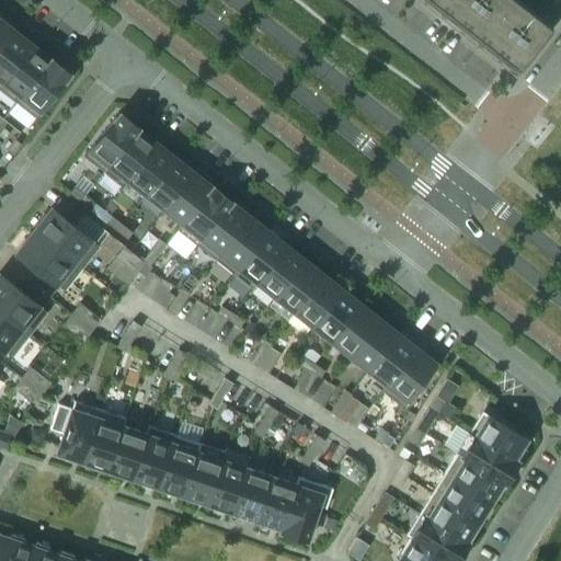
[(508,0),(433,0),(518,67),(548,31),(508,0)]
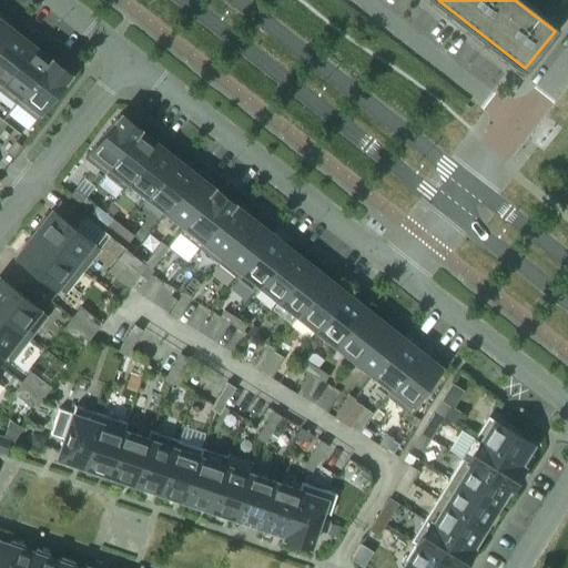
[(0,46),(12,30),(0,19),(0,46)]
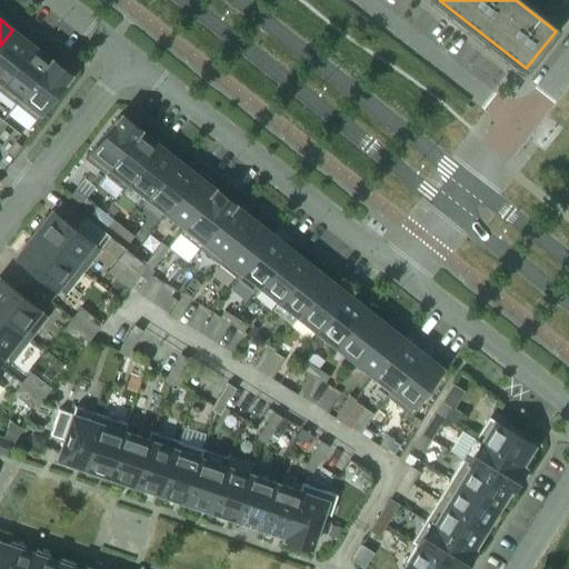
[(0,83),(31,45),(12,30),(0,46),(0,80),(1,81),(0,81),(0,83)]
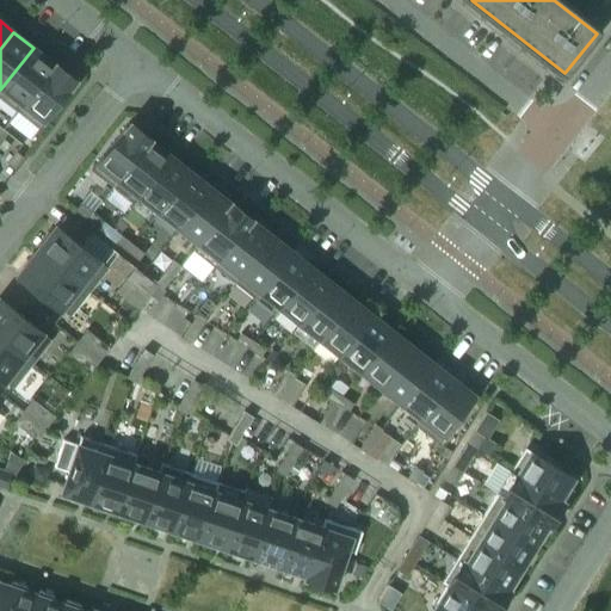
[(0,98),(17,111),(54,63),(34,48),(0,90),(0,98)]
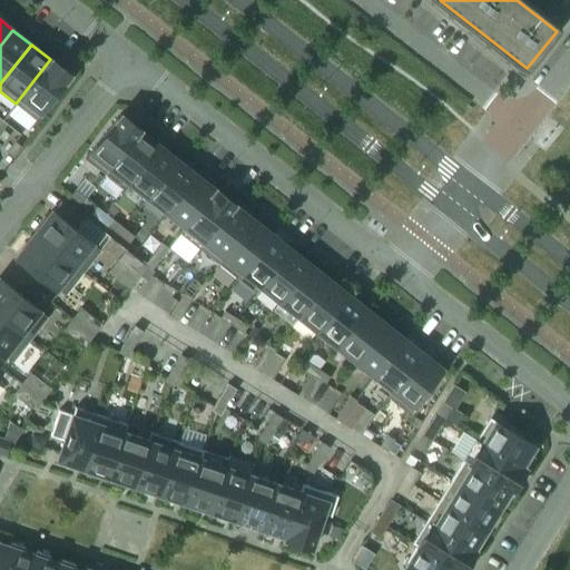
[(35,119),(70,75),(50,59),(16,104),(35,119)]
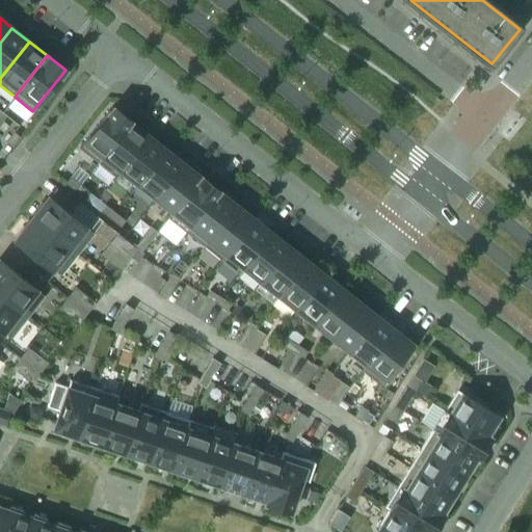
[(98,162),(130,121),(111,106),(79,148),(98,162)]
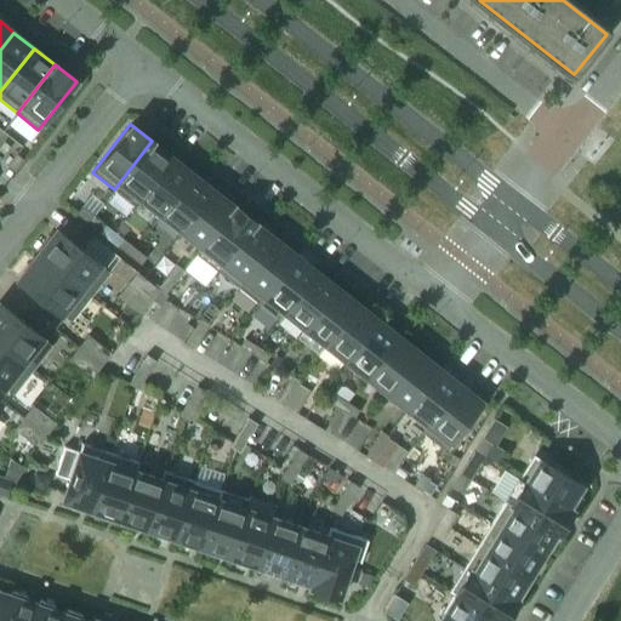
[(135,206),(172,158),(152,141),(114,189),(135,206)]
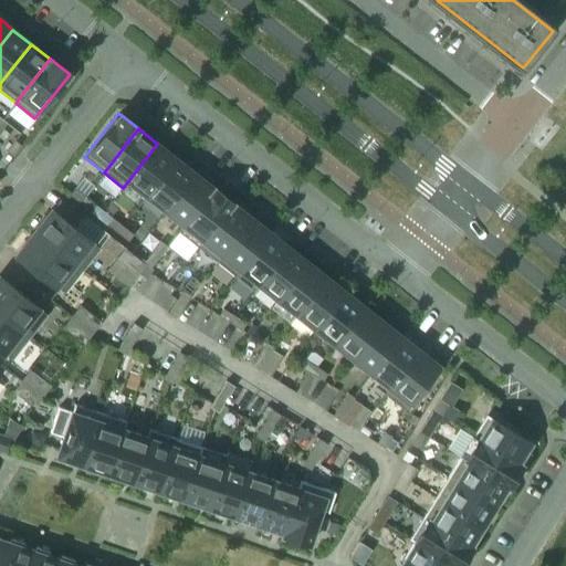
[(12,156),(21,145),(14,139),(6,150),(12,156)]
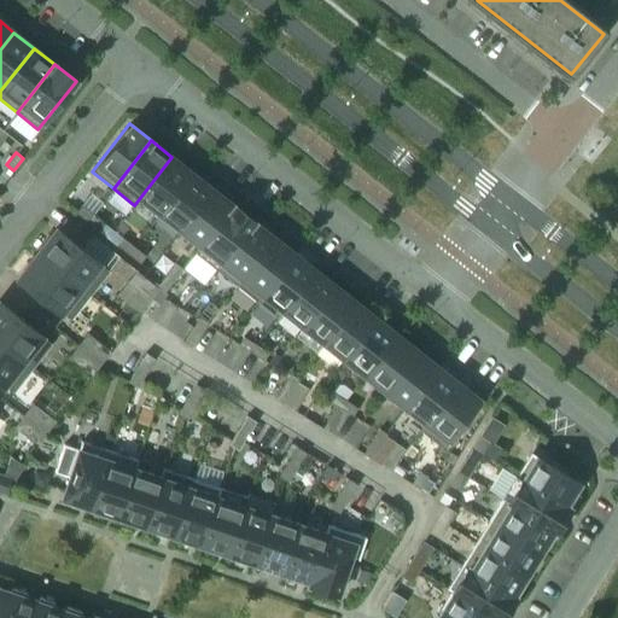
[(161,214),(192,173),(172,157),(134,205),(140,198),(161,214)]
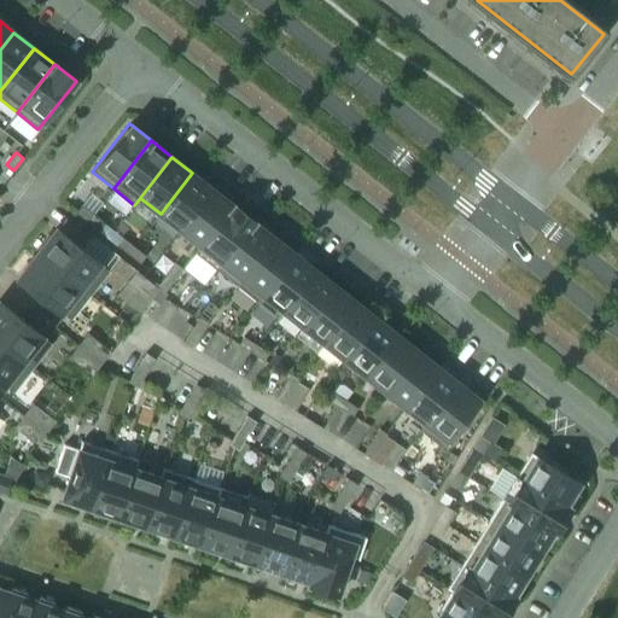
[(180,229),(213,188),(192,173),(161,214),(180,229)]
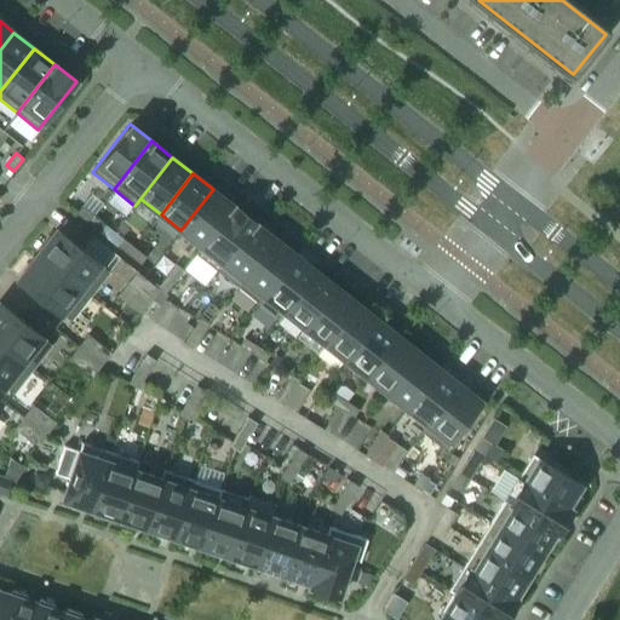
[(196,254),(234,206),(213,189),(181,230),(200,246),(194,253),(196,254)]
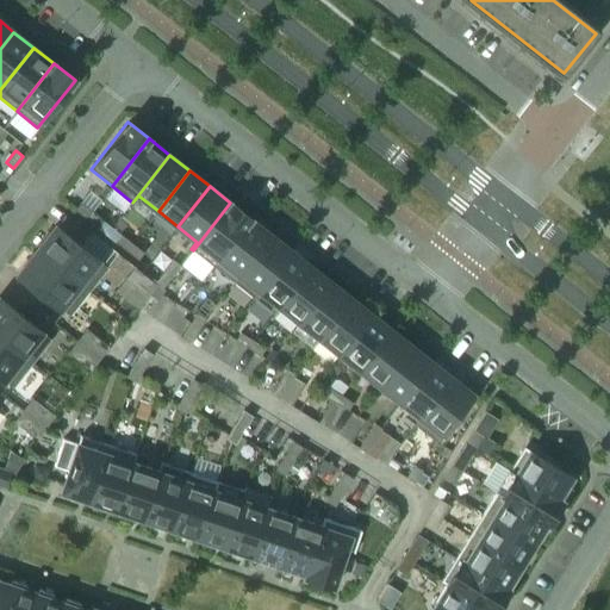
[(92,211),(80,203),(74,210),(86,218),(92,211)]
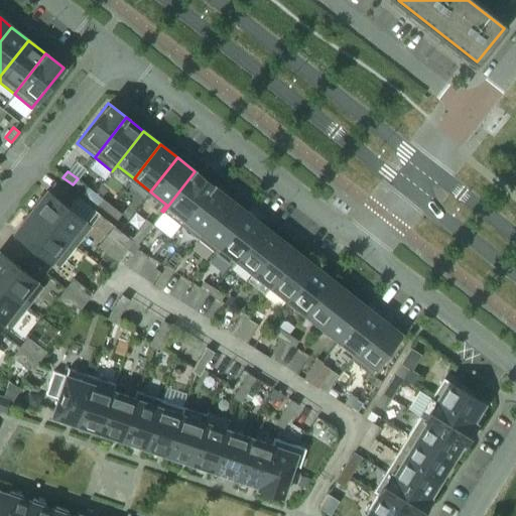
[(179,225),(212,184),(195,171),(163,212),(179,225)]
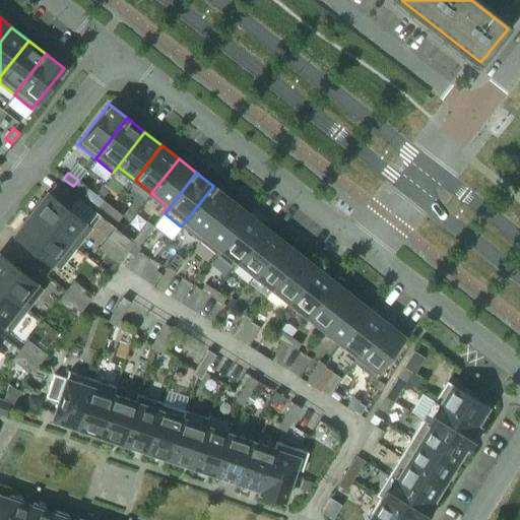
[(87,188),(78,180),(73,186),(82,194),(87,188)]
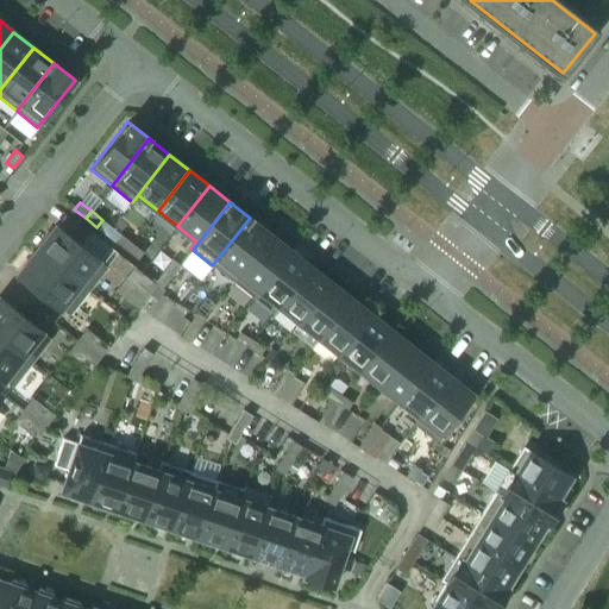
[(232,281),(270,233),(250,218),(212,265),(232,281)]
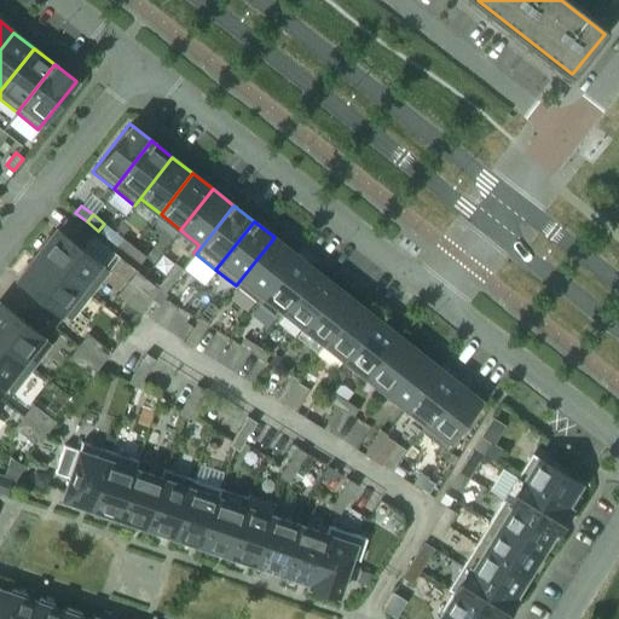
[(105,270),(56,230),(36,254),(87,294),(105,270)]
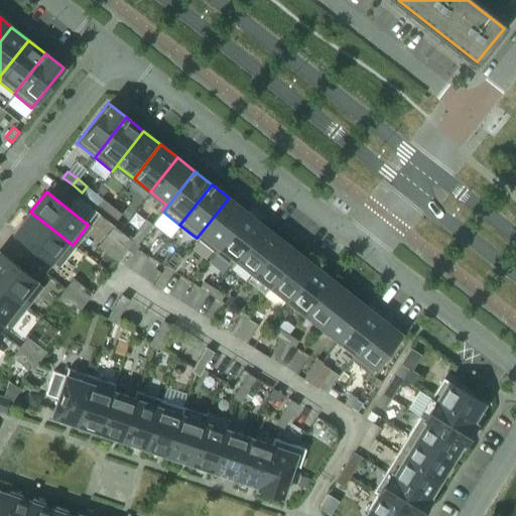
[(112,206),(102,198),(97,205),(107,212),(112,206)]
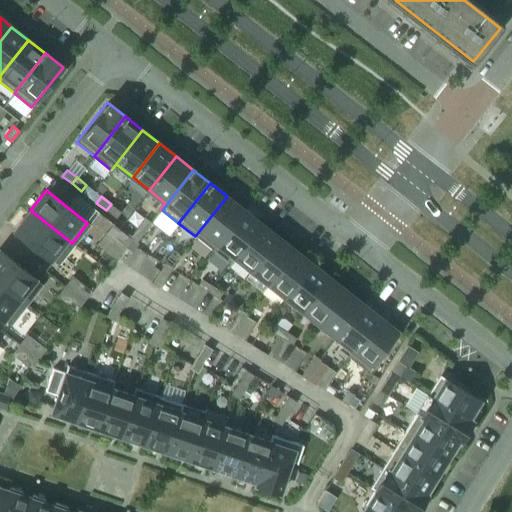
[(212,250),(244,210),(227,196),(195,236),(196,237),(201,230),(216,243),(211,249),(212,250)]
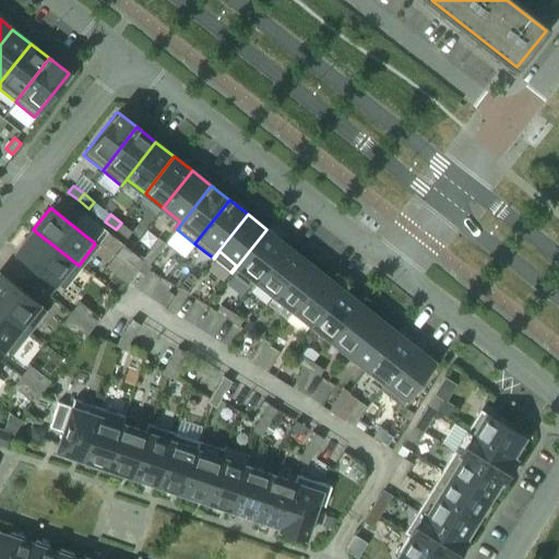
[(126,238),(131,232),(121,223),(116,229),(126,238)]
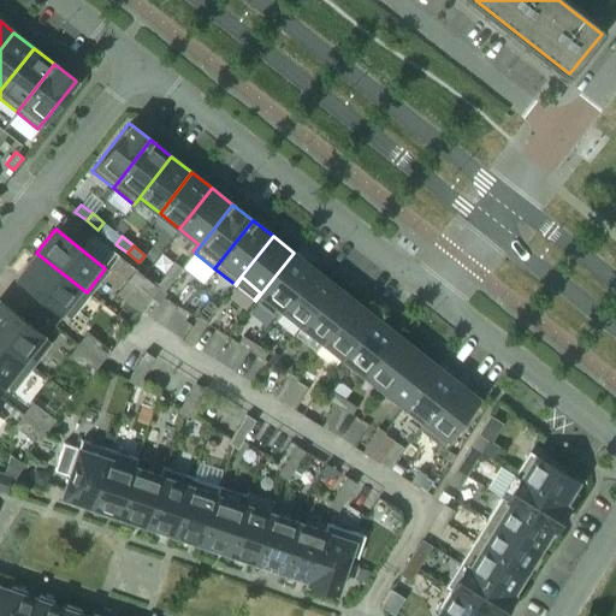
[(87,292),(36,253),(17,276),(67,315),(87,292)]
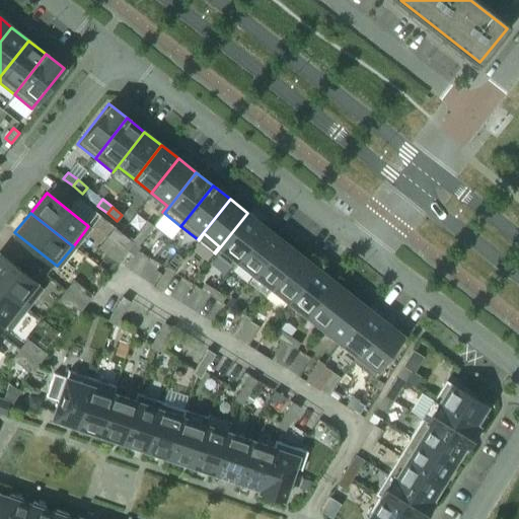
[(232,267),(265,226),(247,213),(215,253),(232,267)]
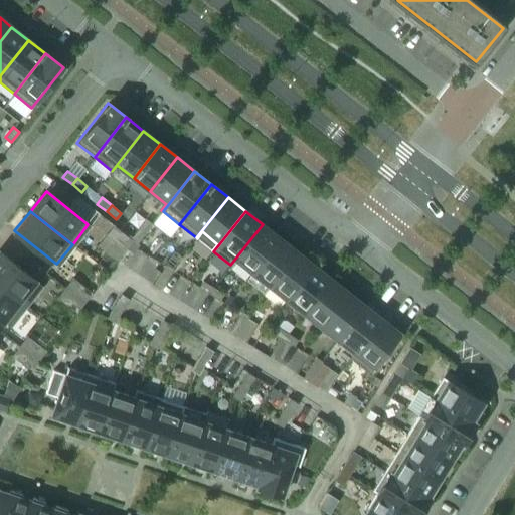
[(144,233),(152,223),(146,219),(138,228),(144,233)]
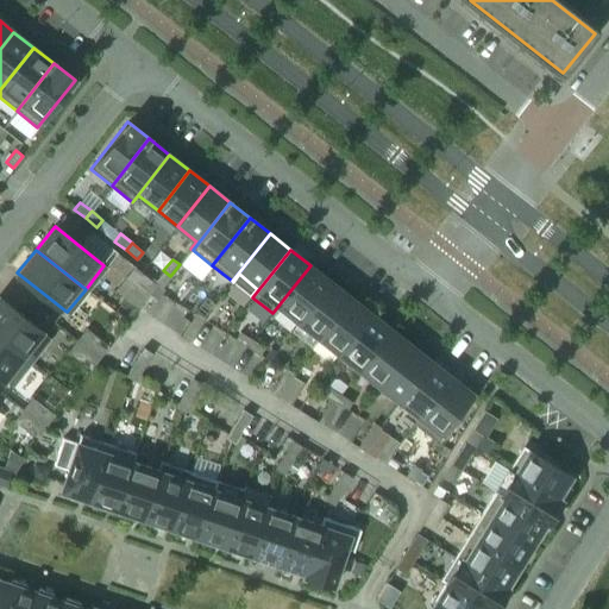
[(299,321),(331,282),(311,265),(272,313),(274,314),(280,306),(299,321)]
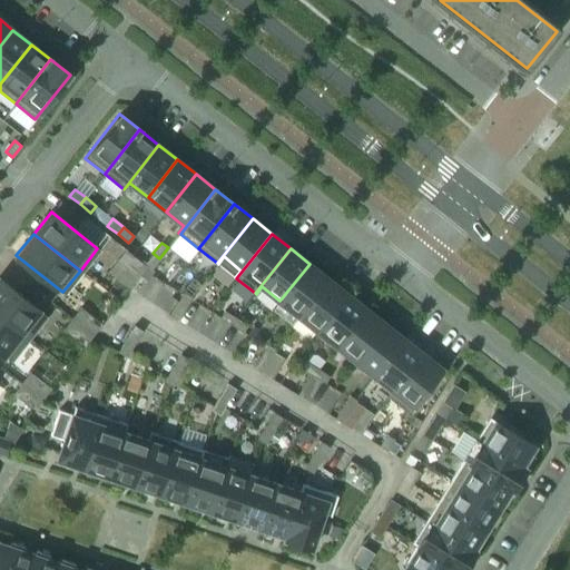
[(129,288),(147,266),(125,249),(107,272),(129,288)]
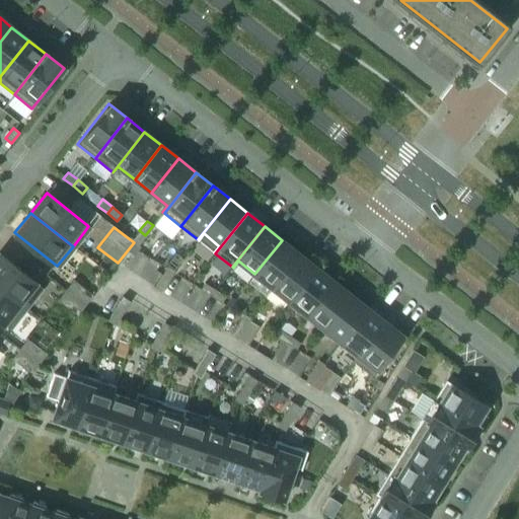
[(138,245),(145,235),(139,230),(131,240),(138,245)]
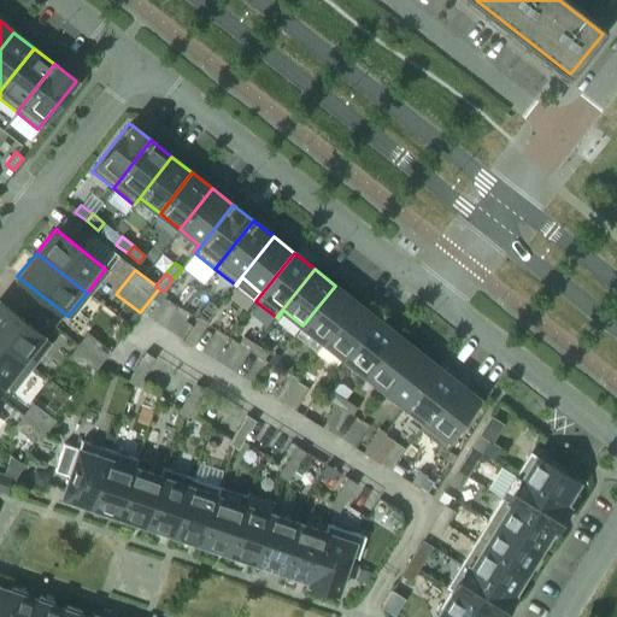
[(323,342),(356,301),(335,286),(303,325),(323,342)]
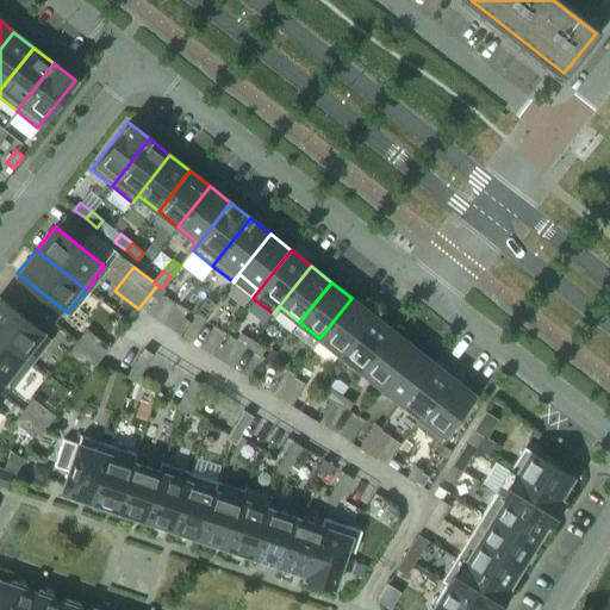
[(340,354),(372,313),(352,298),(319,338),(340,354)]
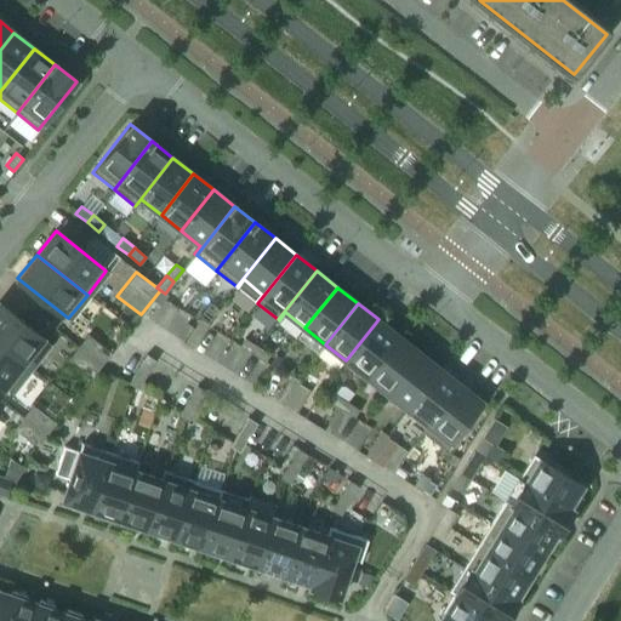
[(49,343),(0,305),(0,343),(29,368),(49,343)]
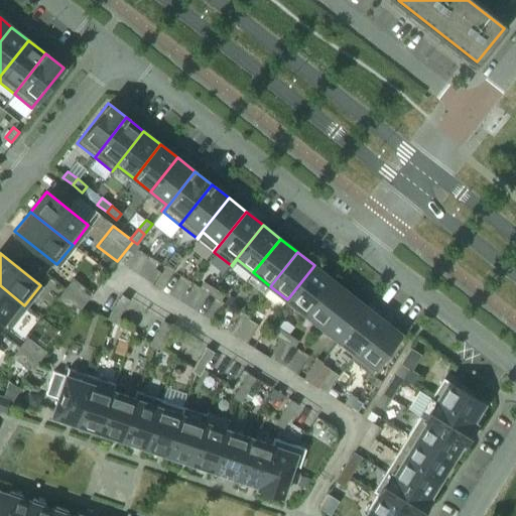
[(166,279),(173,269),(166,264),(160,275),(166,279)]
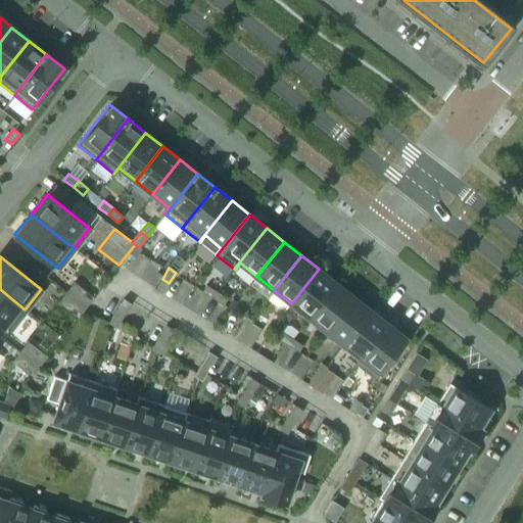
[(308,317),(336,283),(319,269),(291,303),(308,317)]
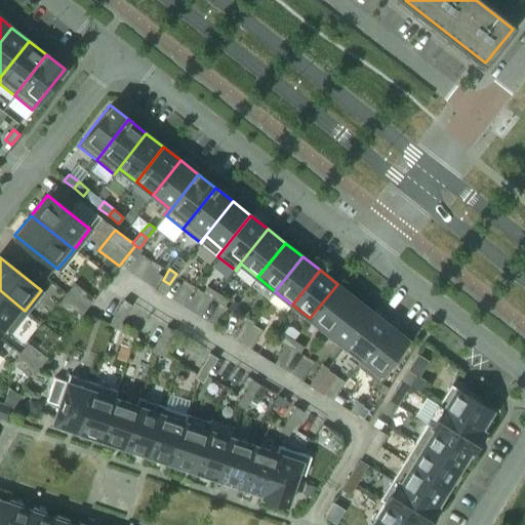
[(163,294),(169,284),(163,280),(156,290),(163,294)]
